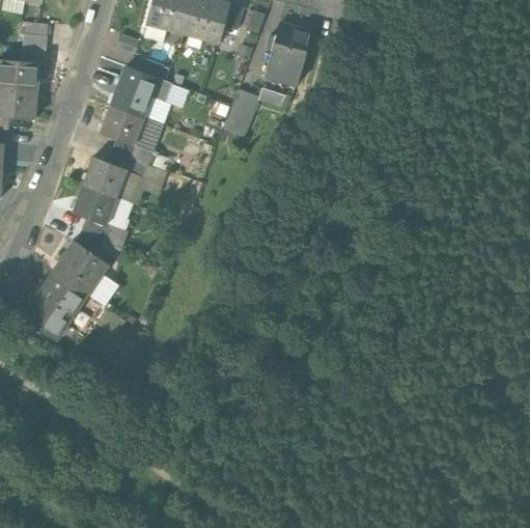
[(154,0),(148,20),(169,26),(167,30),(182,34),(184,29),(192,0),(154,0)]
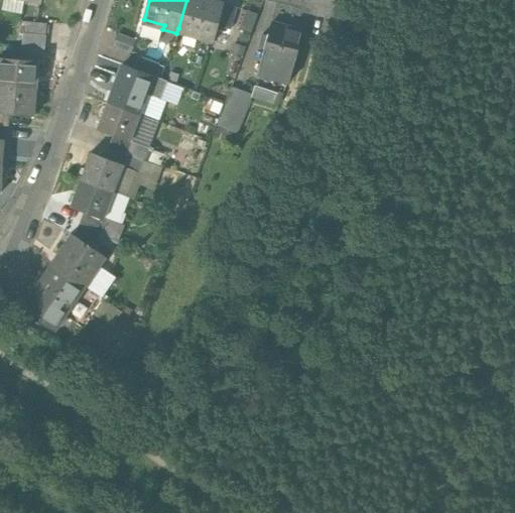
[(209,2),(202,0),(186,0),(178,28),(199,34),(198,39),(213,43),(218,26),(224,6),(224,3),(214,0),(210,0),(209,2)]
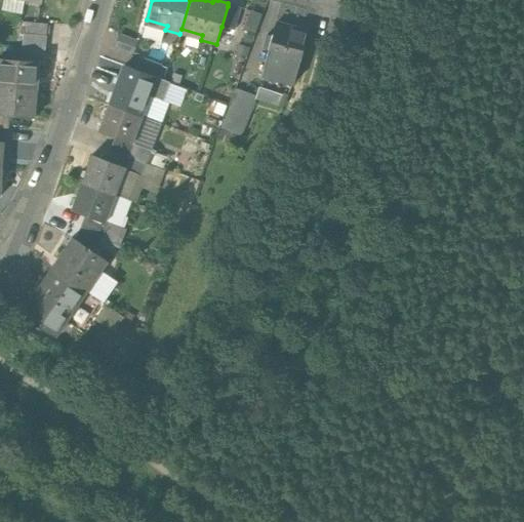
[(239,9),(228,6),(222,27),(233,30),(239,9)]
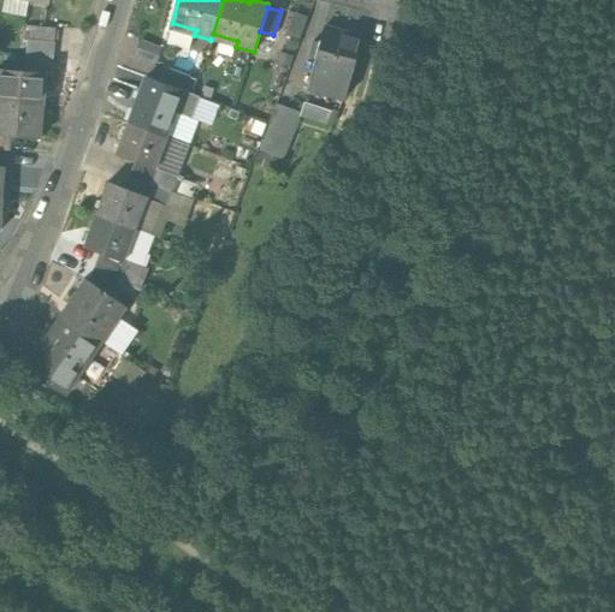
[(360,40),(323,29),(312,72),(326,76),(349,82),(360,40)]
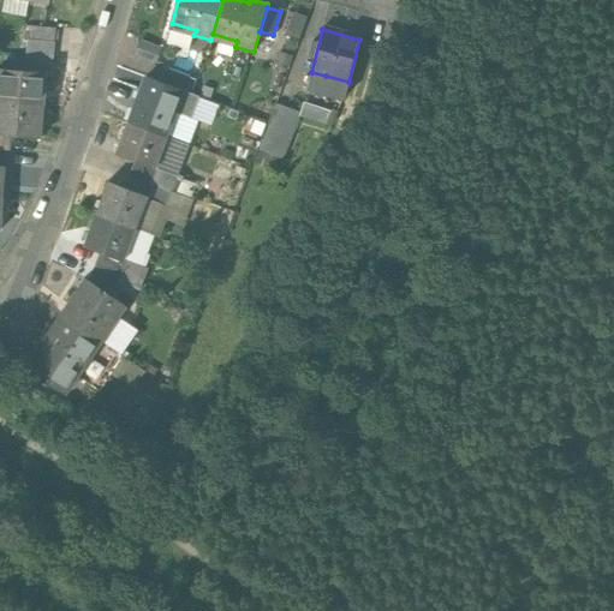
[(138,34),(132,51),(155,60),(162,42),(138,34)]
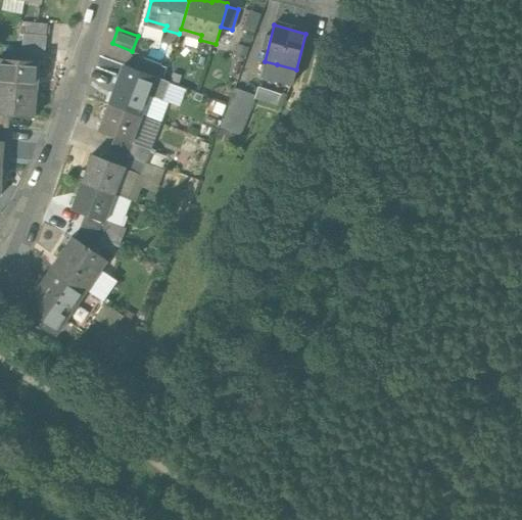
[(48,36),(26,34),(25,46),(46,48),(48,36)]
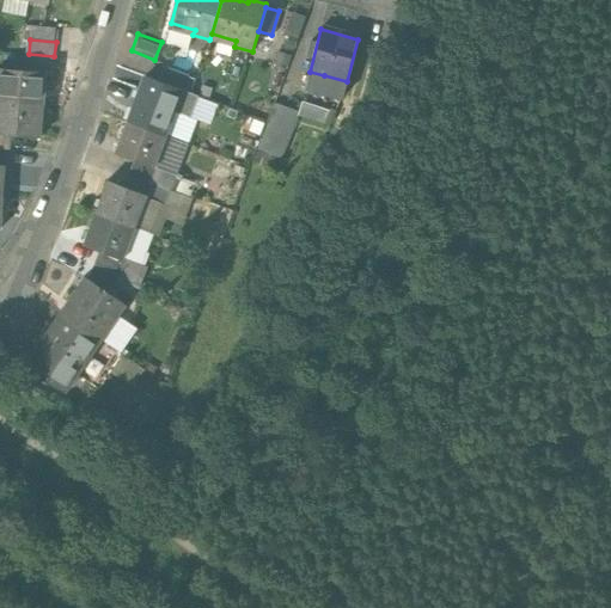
[(54,56),(29,54),(26,69),(46,72),(53,72),(54,56)]
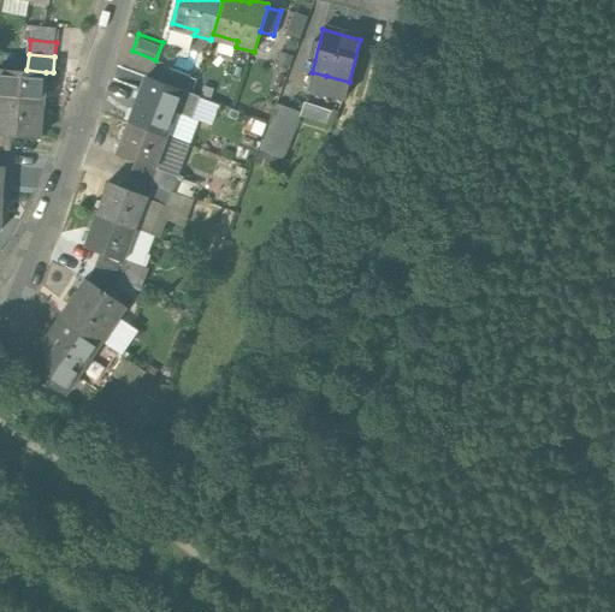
[(27,70),(5,69),(4,81),(0,81),(0,99),(3,100),(42,102),(46,72),(27,70)]
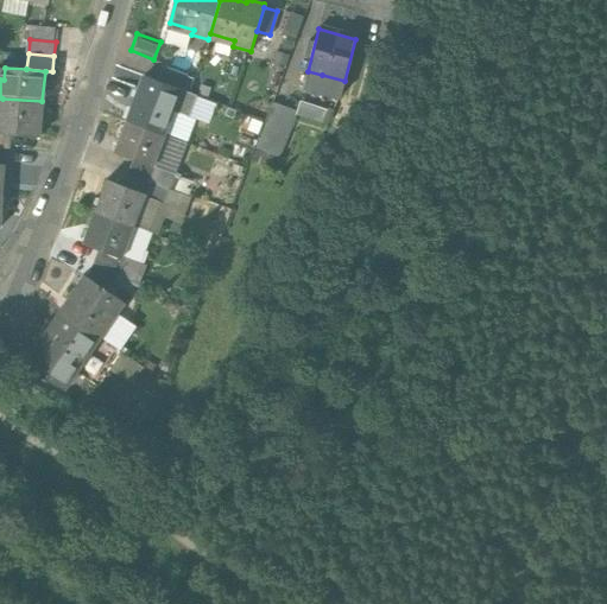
[(322,75),(308,71),(302,90),(317,94),(322,75)]
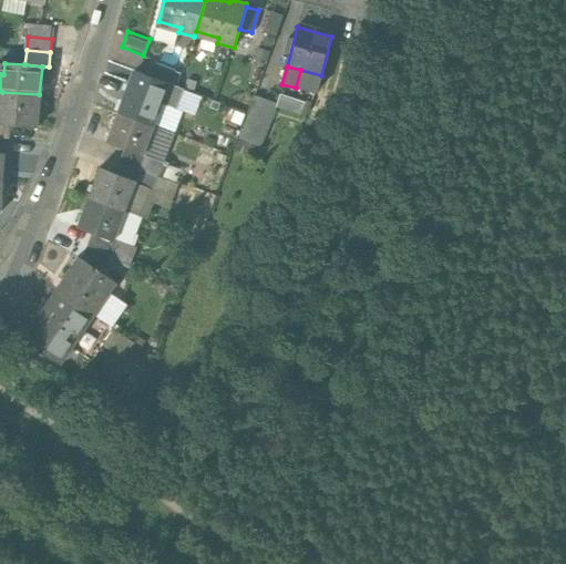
[(183,89),(140,72),(134,84),(163,95),(161,103),(175,109),(183,89)]
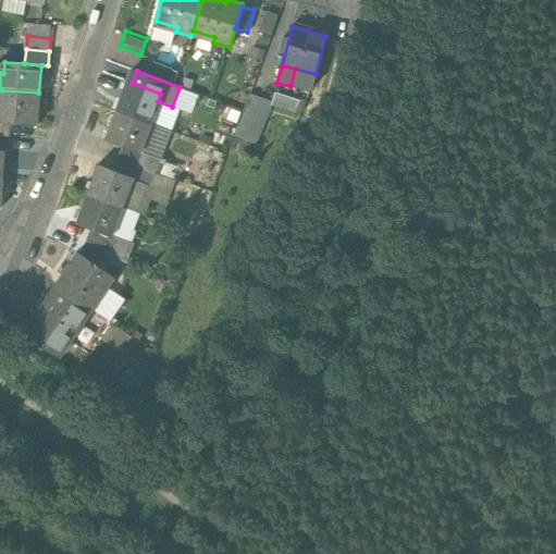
[(132,83),(127,82),(116,110),(149,122),(158,101),(160,94),(132,83)]
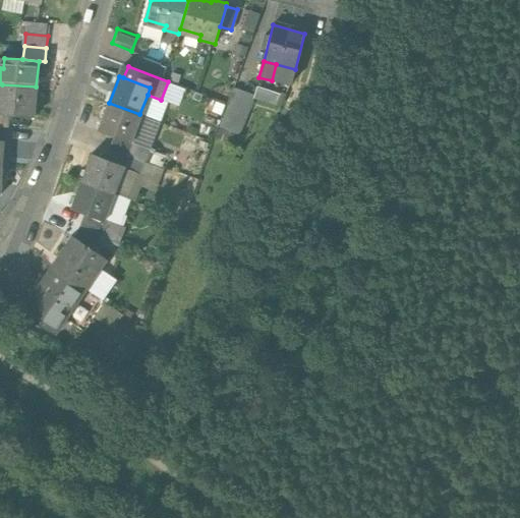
[(36,87),(2,84),(1,96),(0,96),(0,112),(9,113),(34,116),(36,87)]
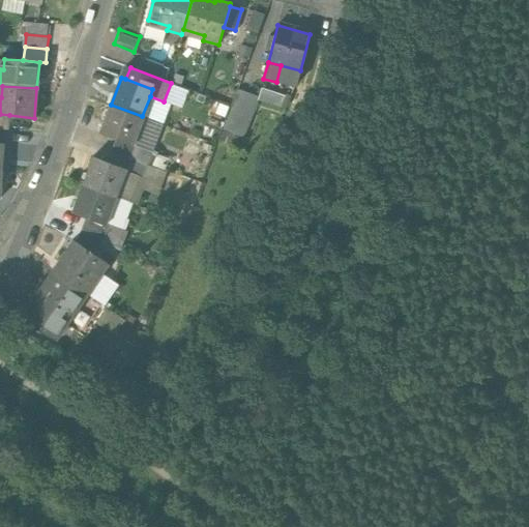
[(259,98),(236,90),(229,111),(252,119),(259,98)]
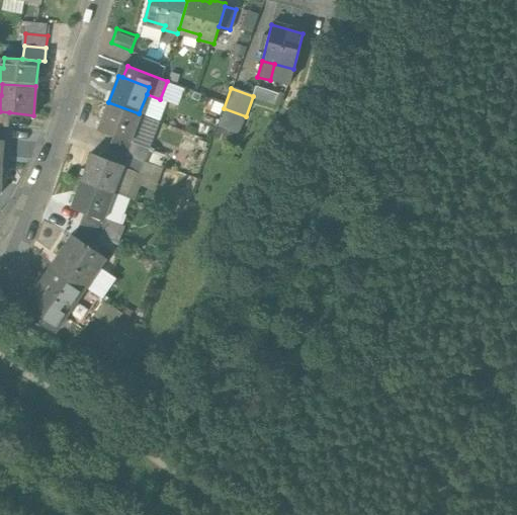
[(139,113),(108,102),(97,130),(112,136),(128,142),(128,141),(139,113)]
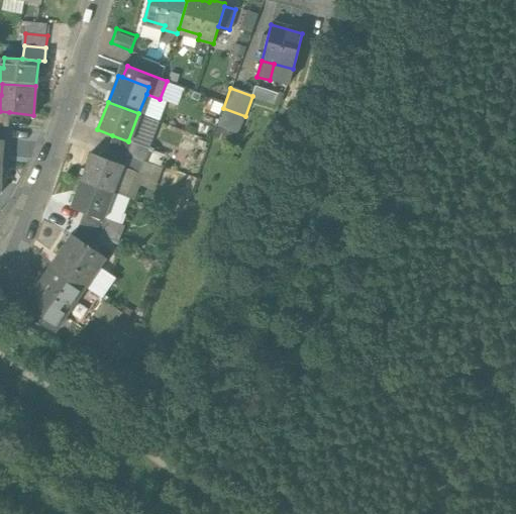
[(0,124),(8,125),(9,112),(0,111),(0,124)]
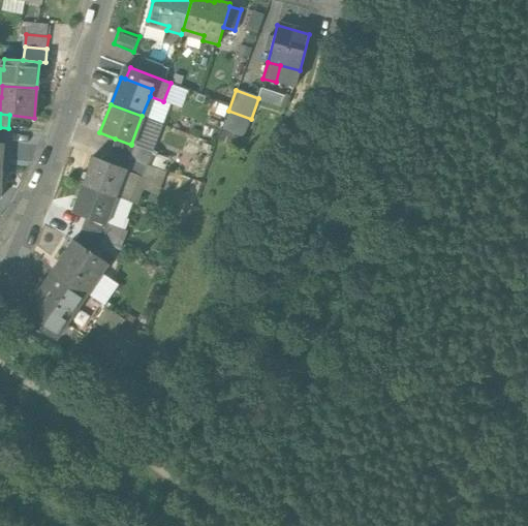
[(131,145),(115,138),(111,150),(131,157),(136,145),(131,144),(131,145)]
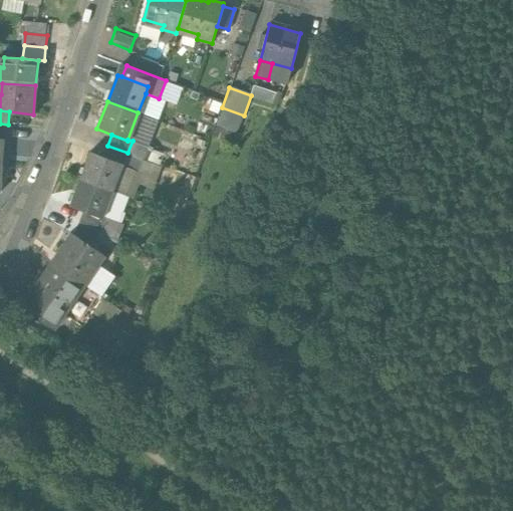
[(127,153),(107,146),(103,156),(121,163),(123,164),(127,153)]
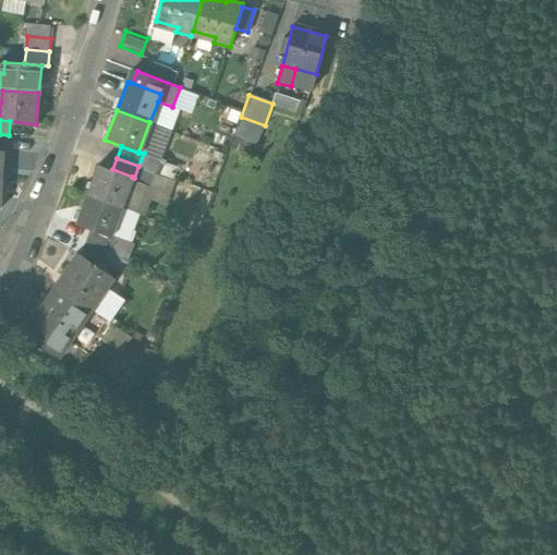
[(112,169),(98,164),(86,193),(120,206),(132,177),(112,169)]
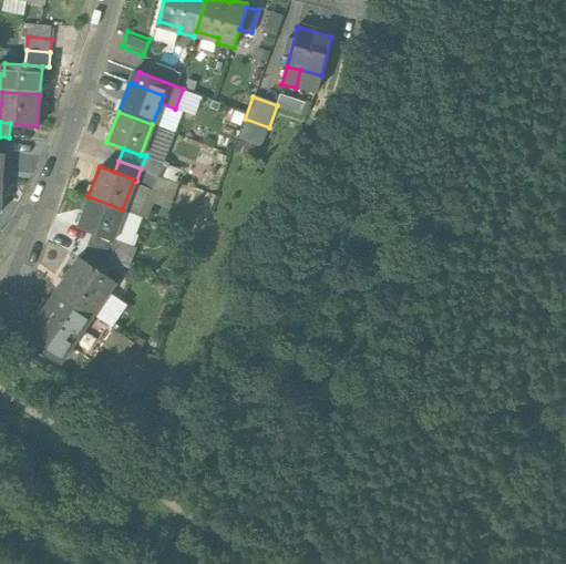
[(122,209),(88,196),(76,227),(91,233),(111,239),(122,209)]
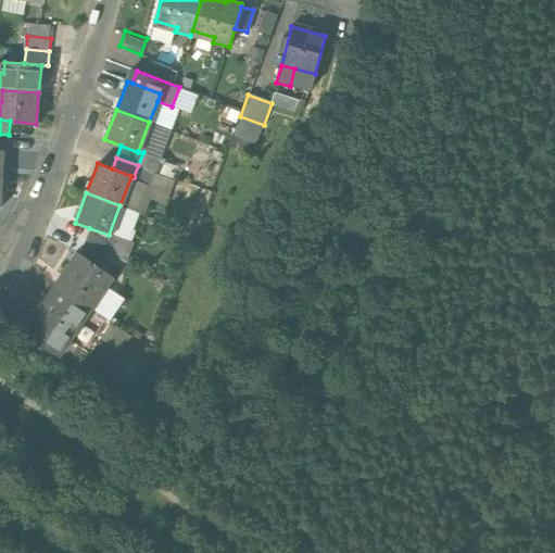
[(109,235),(89,228),(84,241),(105,251),(111,236),(109,235)]
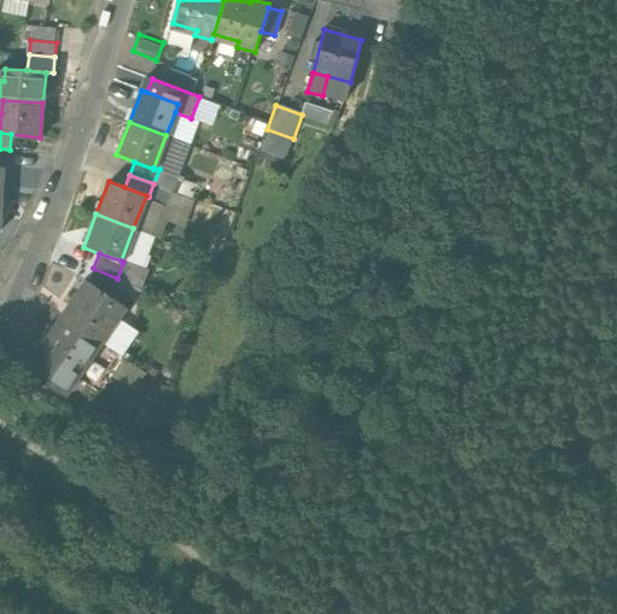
[(117,279),(93,268),(88,280),(110,296),(117,279)]
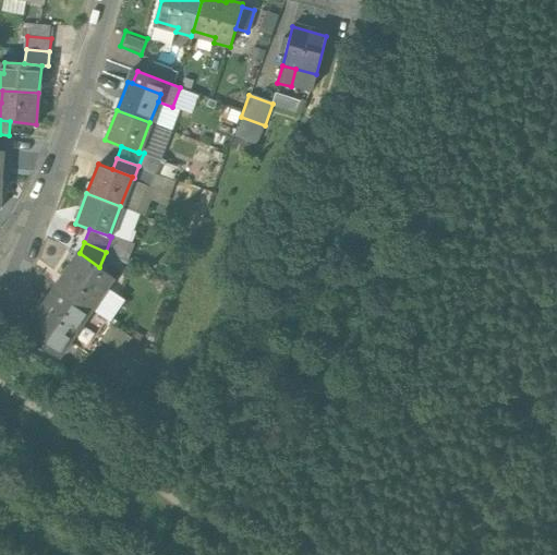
[(76,251),(65,266),(68,267),(56,285),(85,305),(97,288),(101,291),(111,276),(99,267),(80,253),(76,251)]
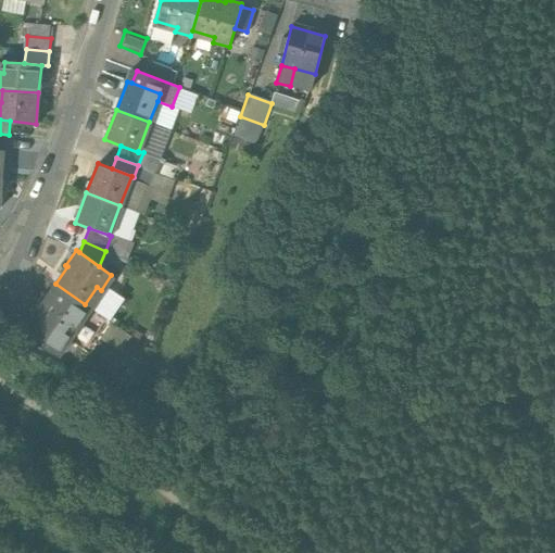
[(53,283),(43,297),(46,298),(28,323),(23,331),(57,355),(67,340),(63,337),(75,319),(79,322),(89,309),(85,304),(55,284),(53,283)]
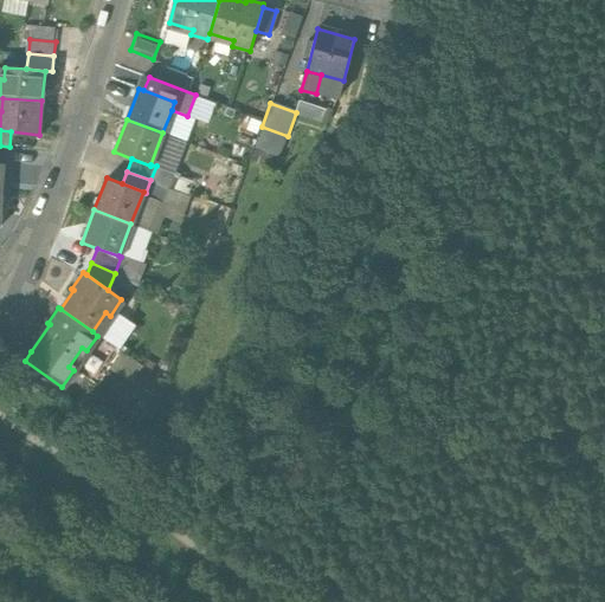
[(5,334),(0,341),(0,362),(2,363),(17,341),(5,334)]
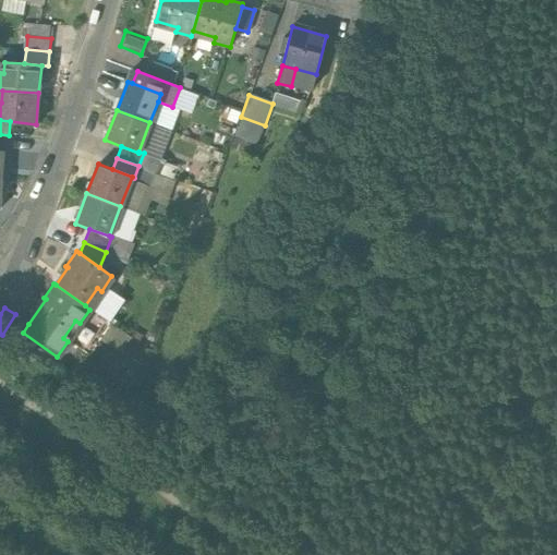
[(28,324),(15,314),(2,335),(15,344),(23,333),(28,324)]
